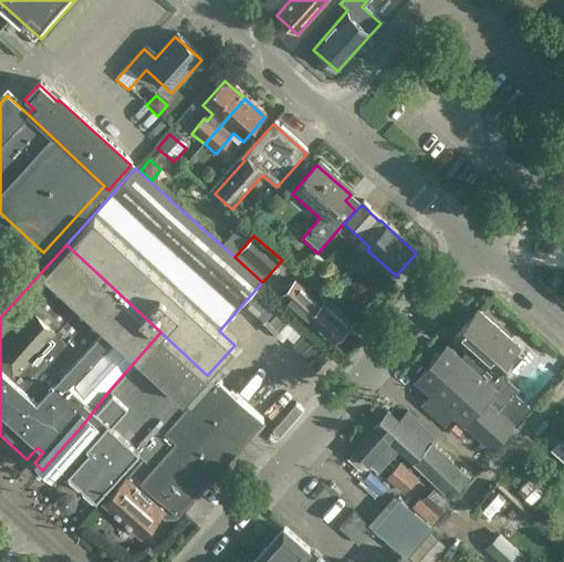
[(333,344),(350,326),(324,303),(316,311),(311,305),(313,303),(293,284),(281,297),(333,344)]
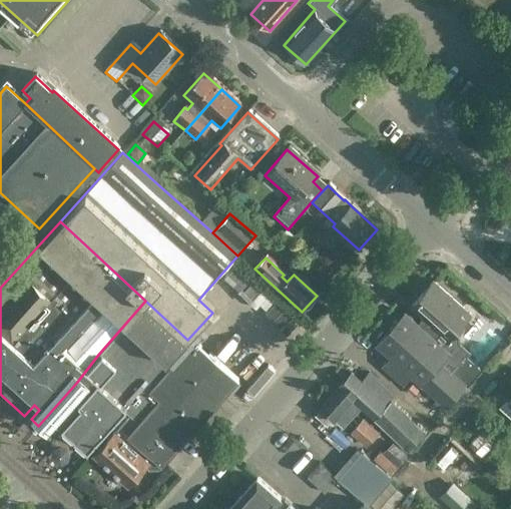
[(257,308),(270,296),(239,264),(226,275),(257,308)]
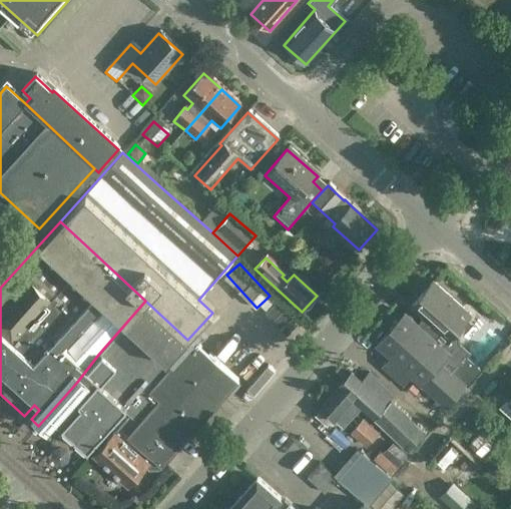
[(432,286),(410,310),(439,336),(433,343),(448,356),(440,365),(451,374),(468,357),(458,348),(457,335),(448,327),(462,313),(432,286)]
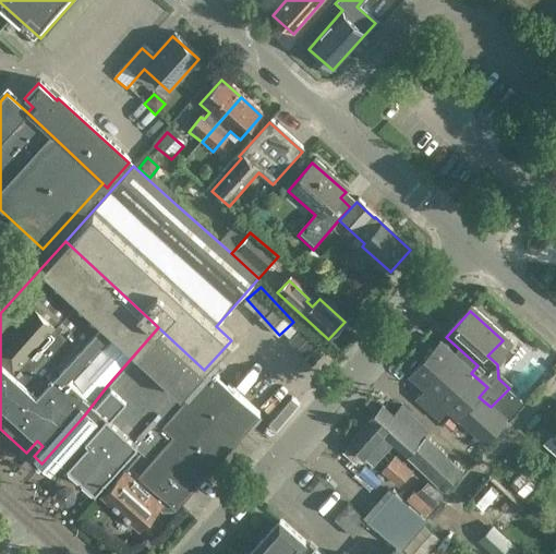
[(84,416),(41,464),(51,471),(60,461),(94,492),(204,370),(158,327),(106,387),(84,416)]
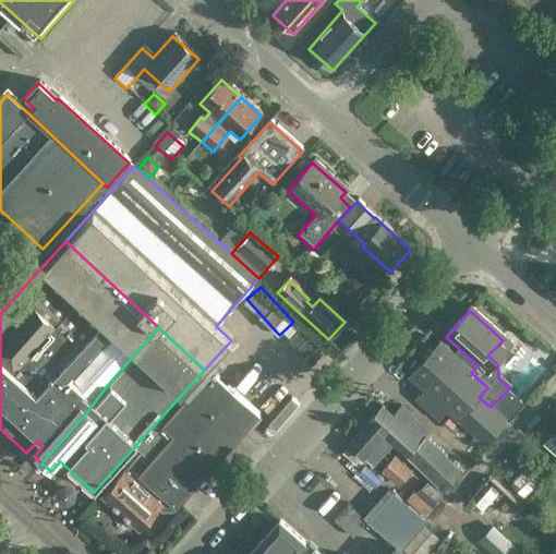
[(491,407),(479,397),(487,387),(471,373),(439,345),(408,380),(423,393),(414,402),(437,423),(446,413),(483,446),(504,423),(490,410),(491,407)]
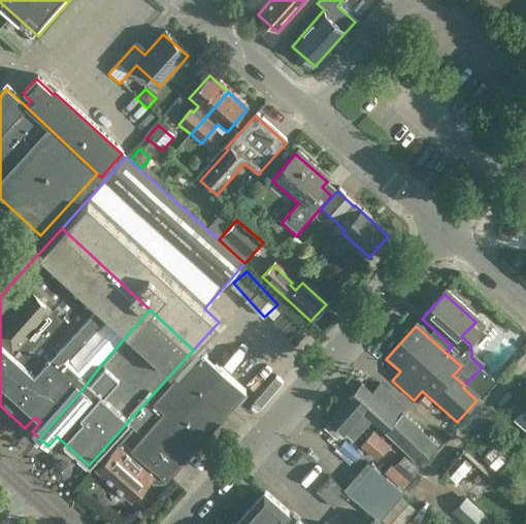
[(161,487),(243,394),(197,354),(153,403),(163,413),(141,436),(132,428),(95,471),(130,502),(152,479),(161,487)]
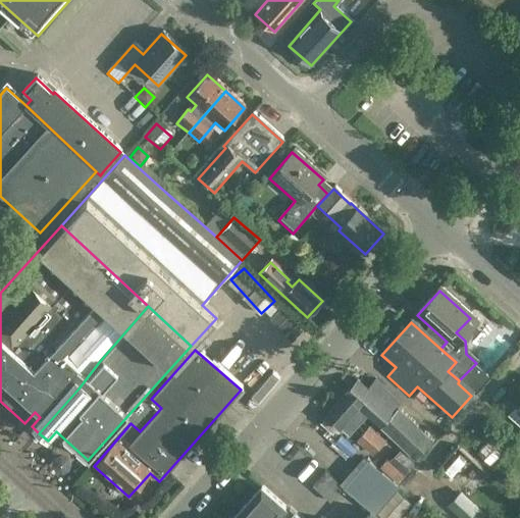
[(411,459),(427,441),(397,412),(399,409),(373,385),(367,393),(356,382),(324,418),(347,439),(367,418),(399,447),(398,448),(411,459)]
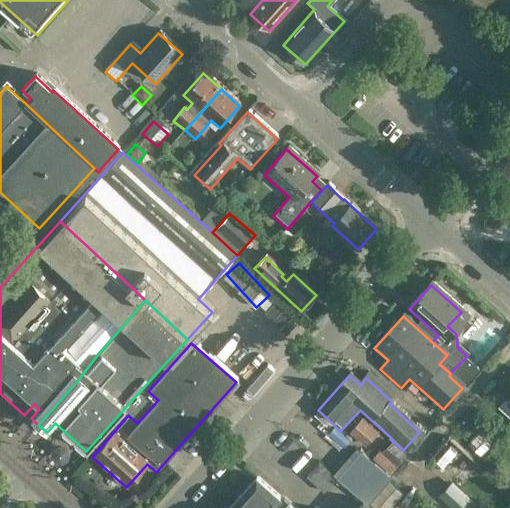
[(324,429),(330,422),(318,411),(312,418),(324,429)]
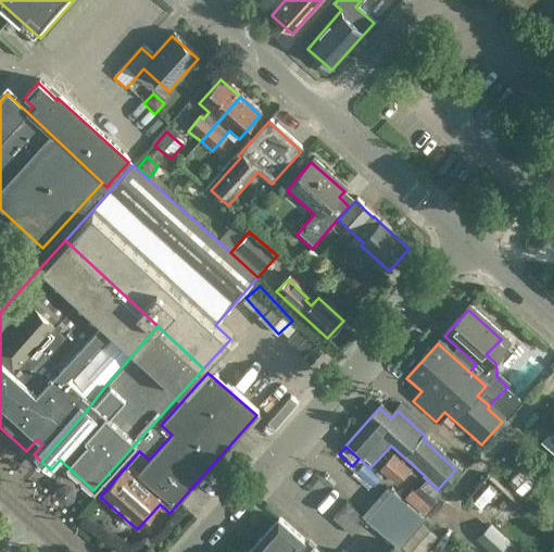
[(394,490),(411,472),(392,456),(376,474),(394,490)]
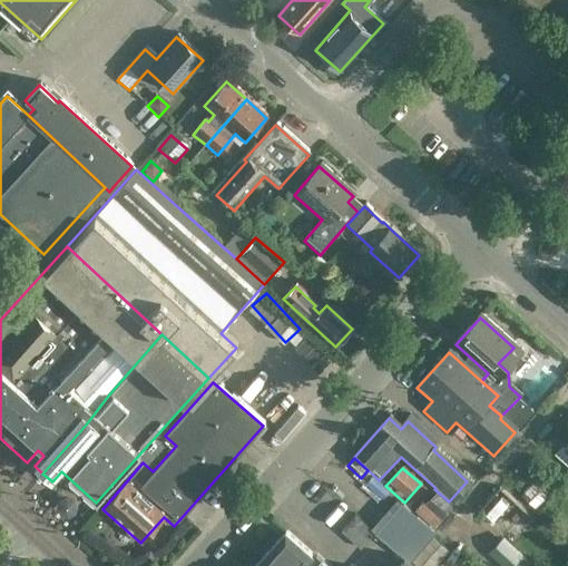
[(535,513),(548,499),(532,484),(519,497),(535,513)]
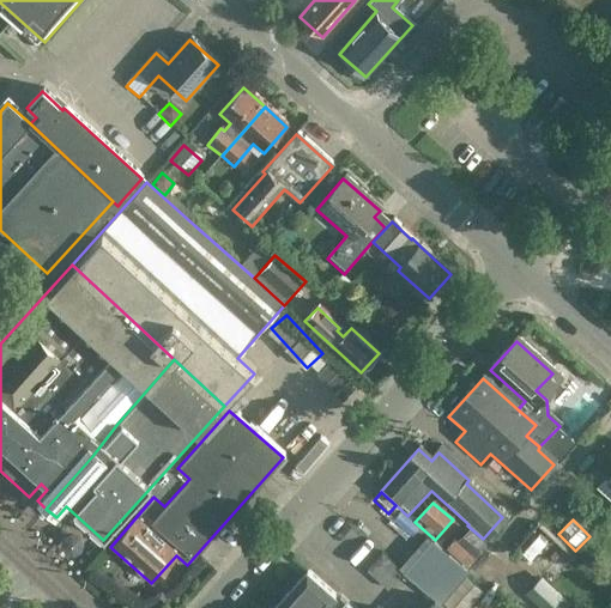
[(475,561),(487,548),(469,533),(457,545),(475,561)]
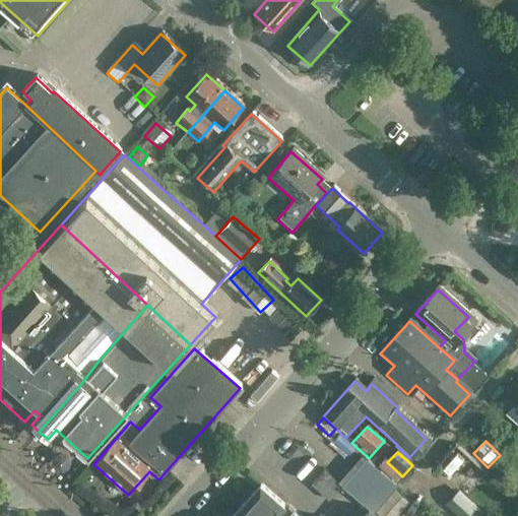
[(372,514),(395,486),(364,459),(340,487),(372,514)]
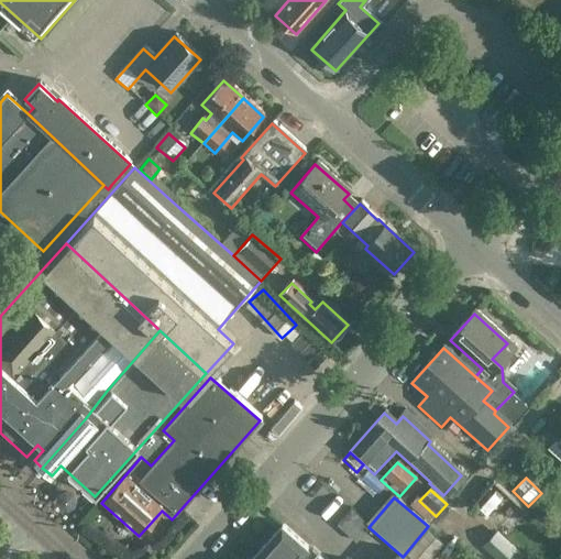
[(428,525),(436,517),(416,500),(409,507),(428,525)]
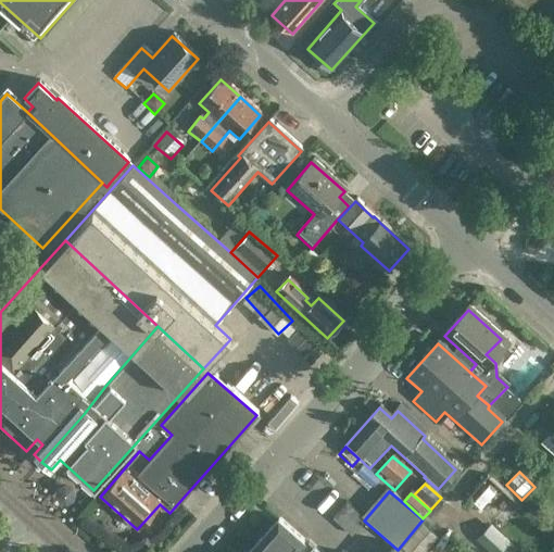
[(352,538),(365,524),(345,506),(332,522),(352,538)]
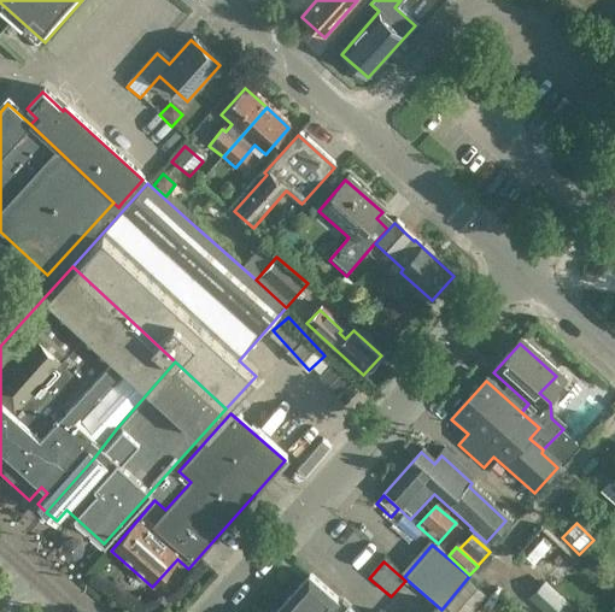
[(327,611),(335,602),(306,576),(275,611),(327,611)]
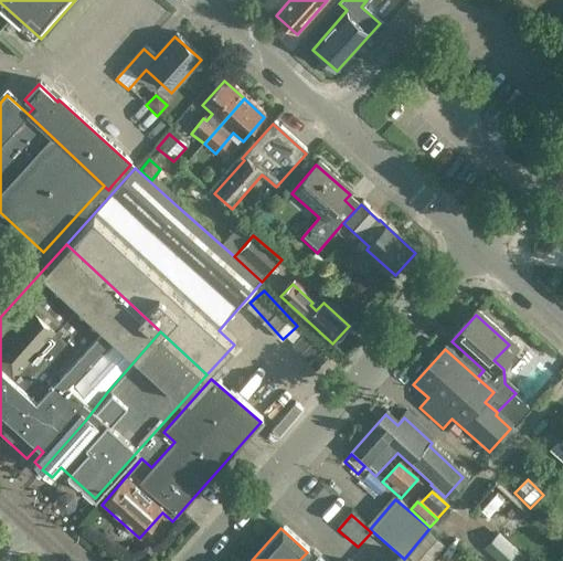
[(433,560),(443,549),(427,535),(405,559),(406,560),(433,560)]
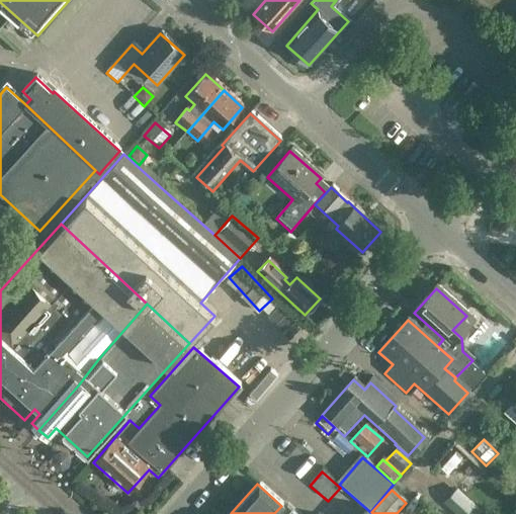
[(480,513),(455,491),(442,504),(452,513),(480,513)]
